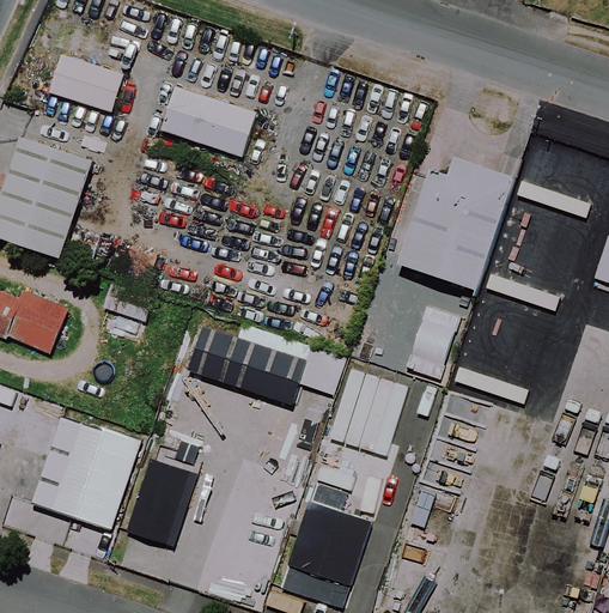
[(123,74),(61,55),(49,91),(111,111),(123,74)]
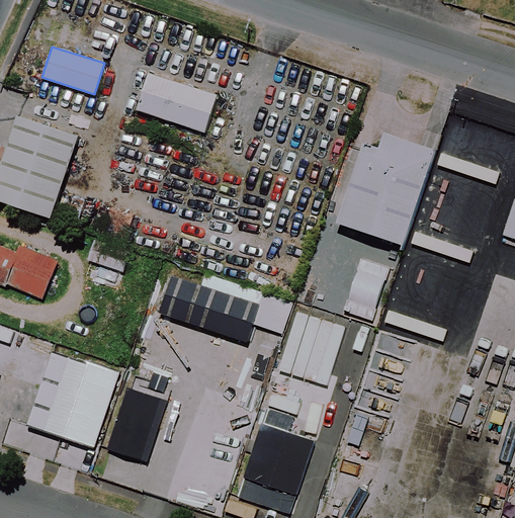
[(216,95),(148,73),(136,109),(203,132),(216,95)]
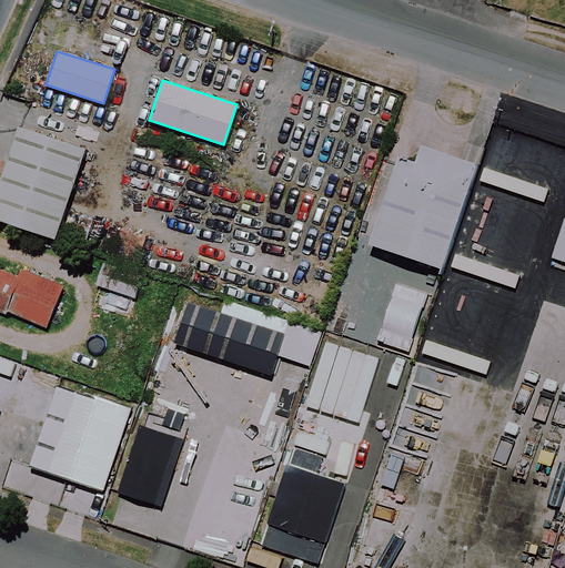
[(87,149),(20,127),(0,184),(0,217),(57,237),(87,149)]
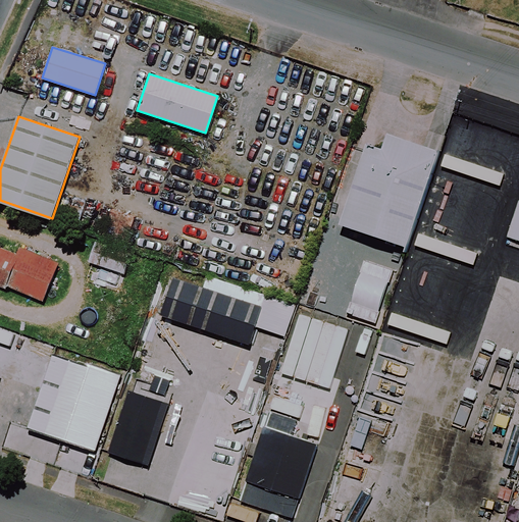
[(385,149),(369,143),(343,222),(406,244),(437,150),(391,134),(385,149)]
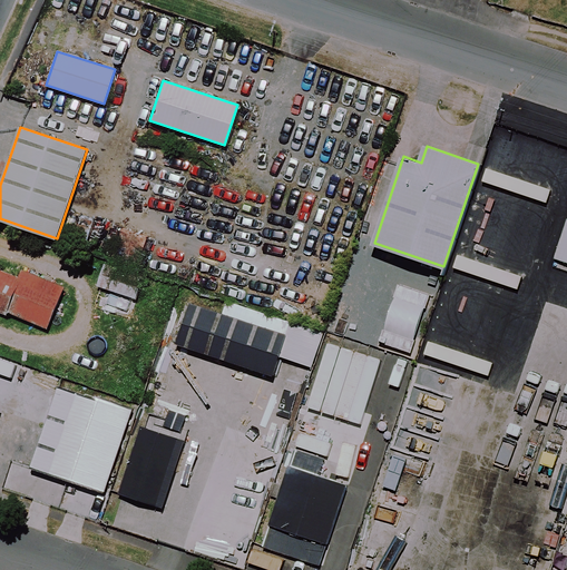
[(544,169),(511,159),(499,198),(531,208),(544,169)]
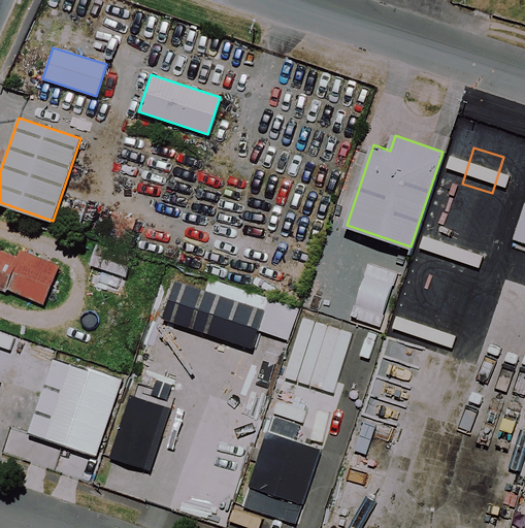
[(524,202),(523,202),(512,239),(524,243),(524,202)]
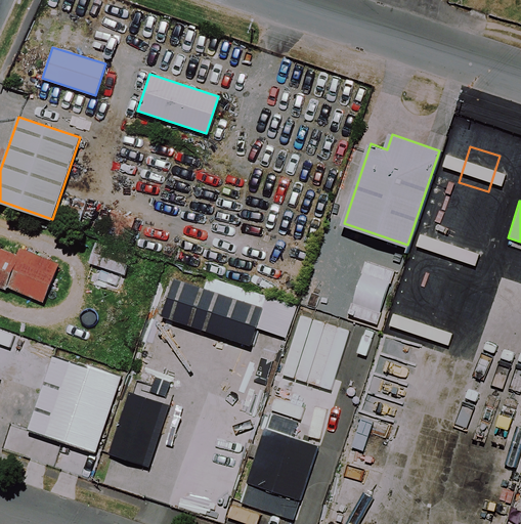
[(94,243),(87,263),(123,275),(130,255),(94,243)]
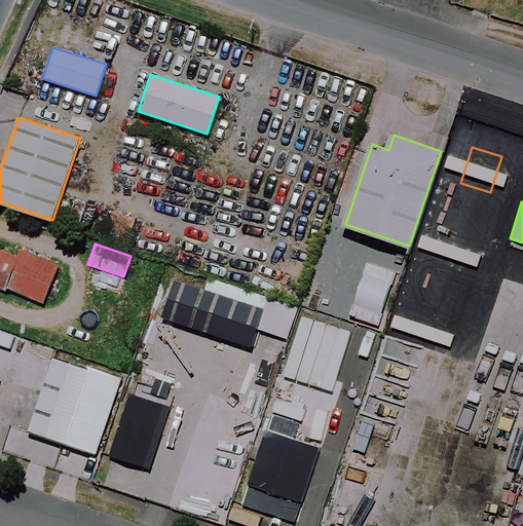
[(15,257),(0,249),(0,290),(3,291),(7,288),(43,302),(59,265),(19,248),(15,257)]
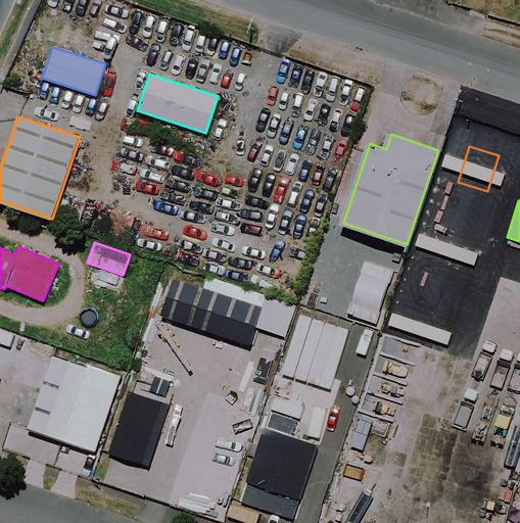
[(519,255),(507,251),(499,277),(519,283),(519,255)]
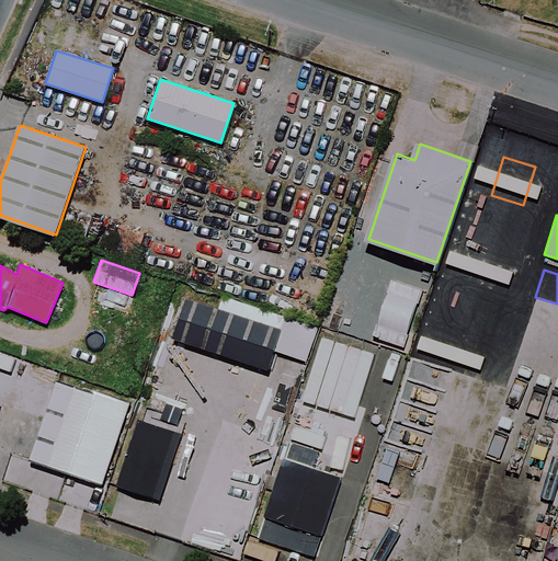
[(282,329),(188,298),(173,338),(269,369),(282,329)]
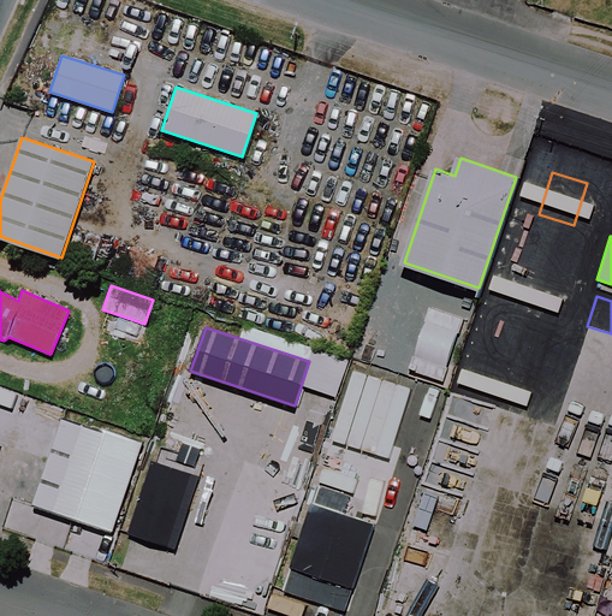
[(558,427),(464,395),(440,465),(534,497),(558,427)]
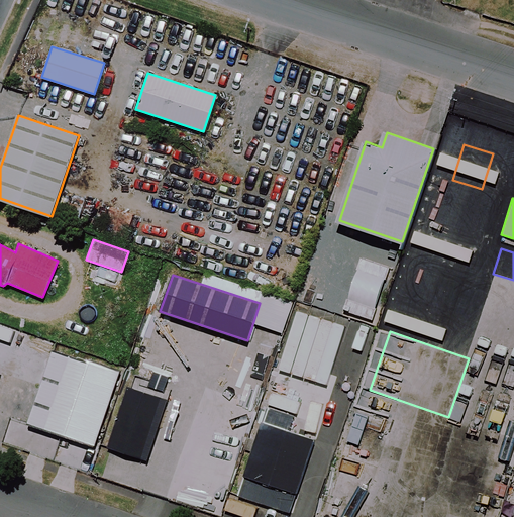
[(118,372),(52,349),(26,424),(94,446),(118,372)]
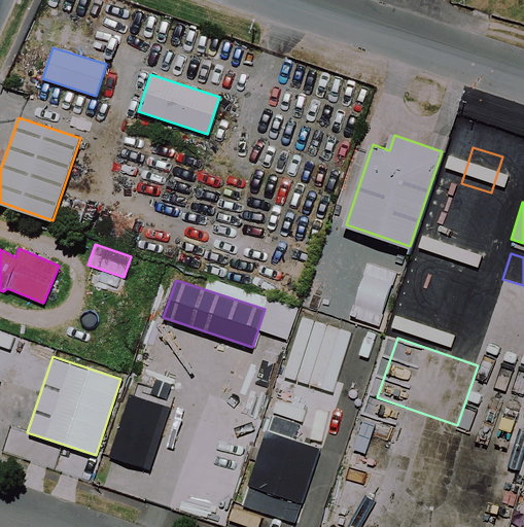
[(170,408),(130,394),(109,456),(148,469),(170,408)]
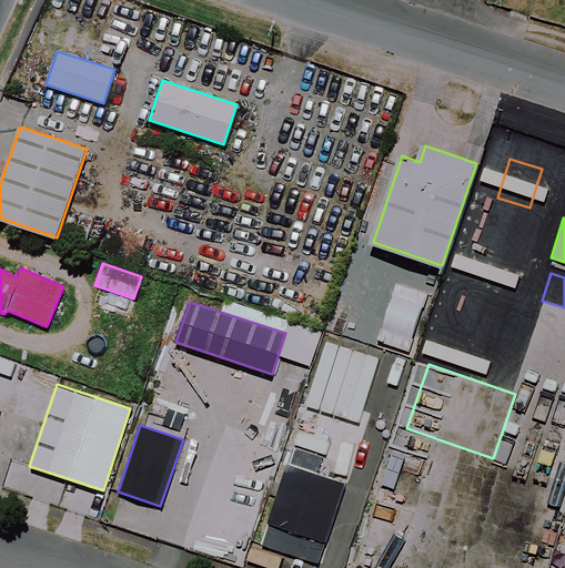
[(260,465),(218,452),(201,501),(252,519),(261,493),(251,489),(260,465)]
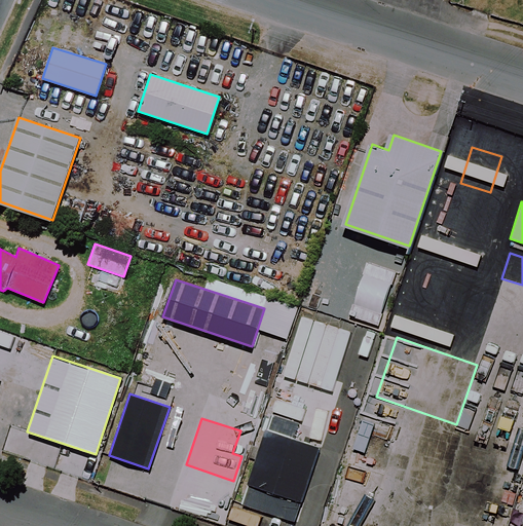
[(398,430),(361,419),(346,462),(382,475),(398,430)]
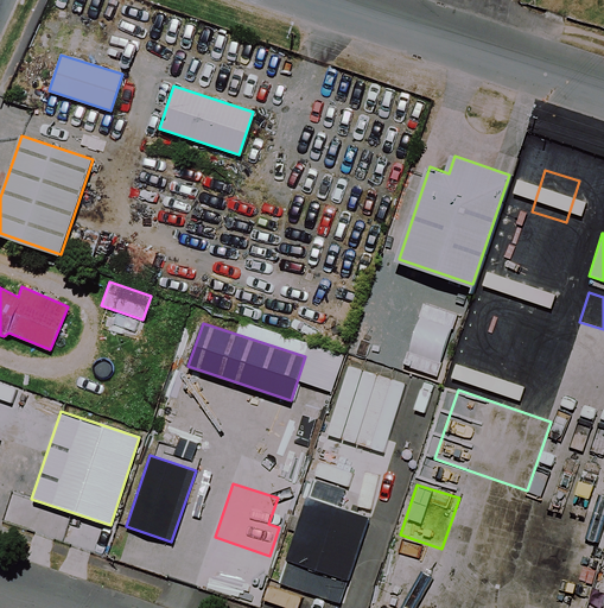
[(369,517),(307,495),(286,559),(348,581),(369,517)]
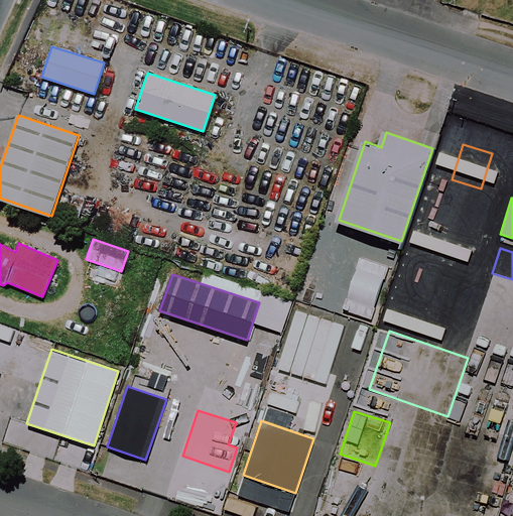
[(295,493),(243,475),(237,495),(289,512),(295,493)]
